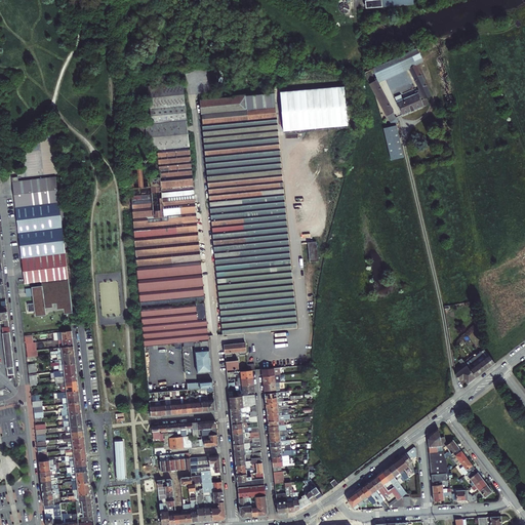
[(379,84),(410,70),(410,69),(416,66),(417,66),(423,63),(421,57),(417,50),(373,70),(378,79),(376,80),(379,84)]
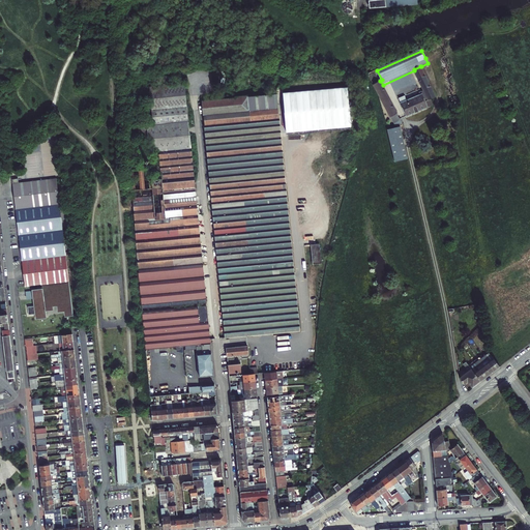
[(408,118),(429,109),(425,102),(432,100),(436,98),(421,66),(420,66),(414,69),(414,70),(423,91),(419,93),(420,96),(408,101),(406,97),(400,99),(408,118)]
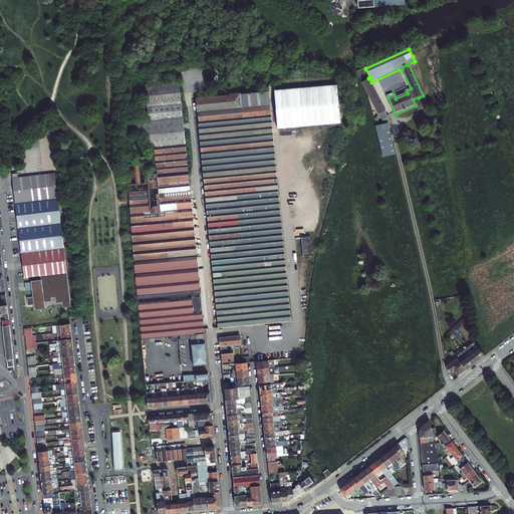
[(312,71),(299,72),(304,118),(333,115),(330,91),(314,93),(314,90),(332,88),(332,89),(336,89),(335,85),(332,85),(332,86),(314,88),(312,71)]
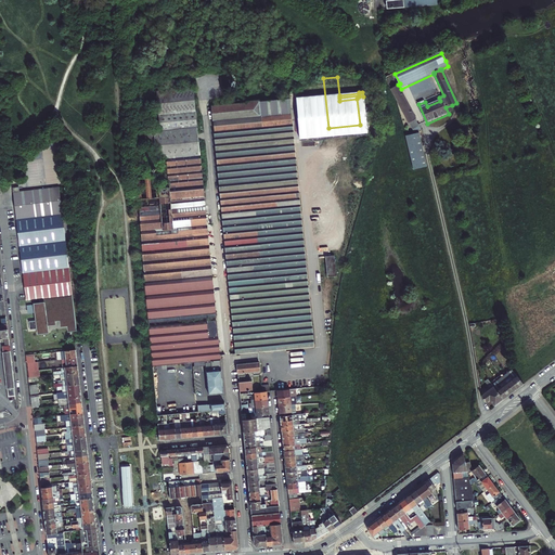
[(421,127),(401,89),(398,85),(390,88),(413,130),(421,127)]
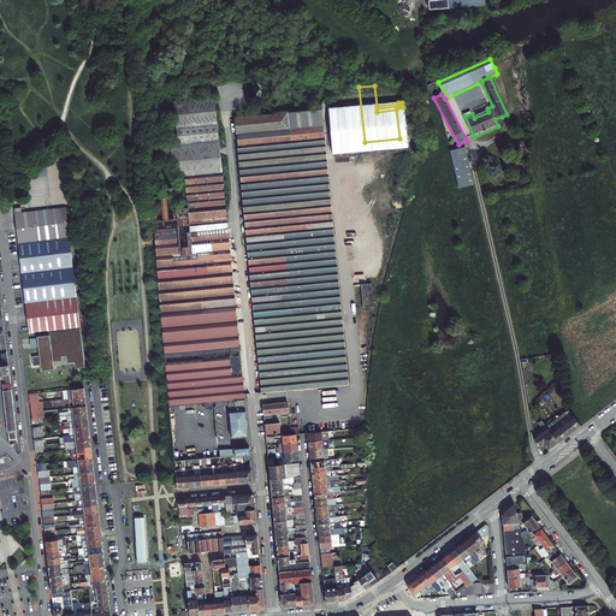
[(248,438),(213,96),(173,100),(178,143),(161,146),(163,161),(172,161),(173,178),(176,179),(181,178),(183,203),(187,203),(188,208),(177,209),(176,196),(173,196),(172,191),(173,189),(173,185),(171,184),(169,184),(167,187),(167,189),(170,191),(171,196),(164,196),(149,199),(152,215),(153,232),(159,338),(166,408),(215,404),(227,403),(229,408),(231,439),(248,438)]
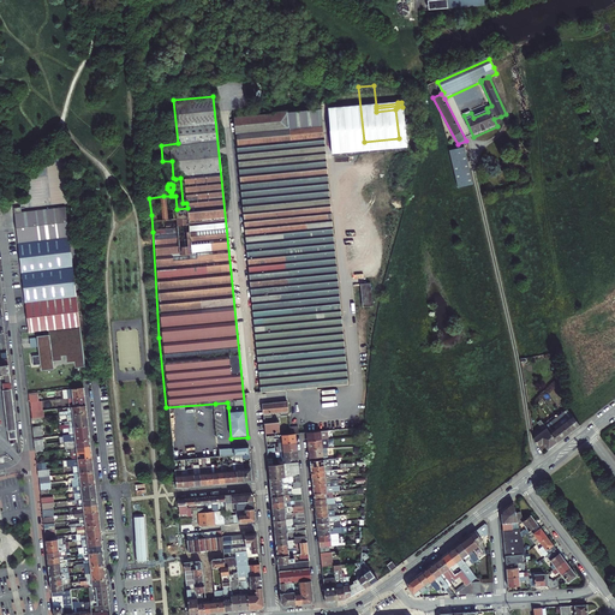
[(322,111),(236,119),(240,171),(261,394),(347,386),(327,155),(324,138),(324,133),(322,111)]
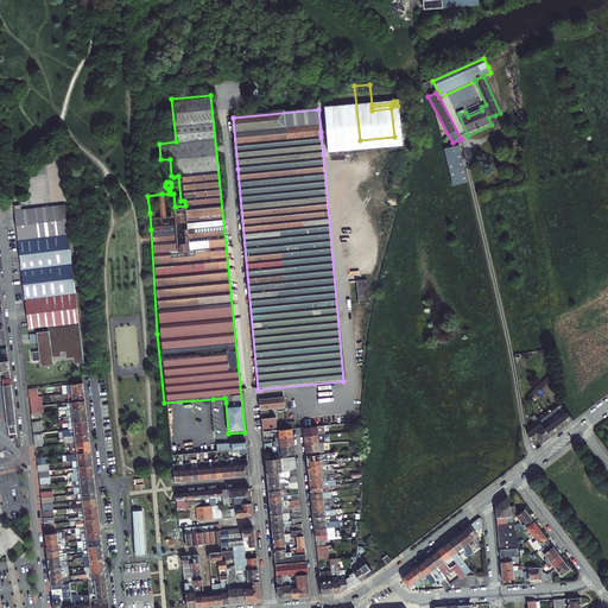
[(498,121),(495,115),(488,118),(492,125),(498,121)]
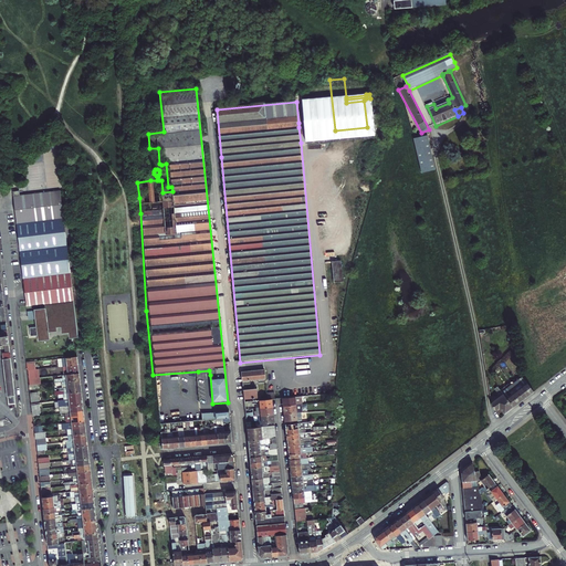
[(430,137),(419,139),(422,156),(433,154),(430,137)]
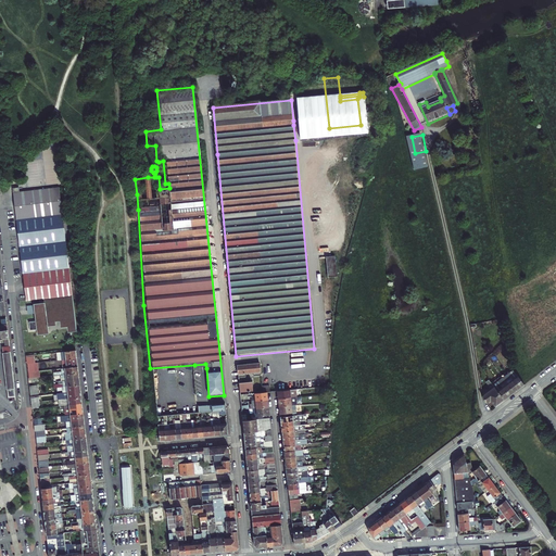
[(429,168),(426,151),(415,153),(412,137),(409,137),(416,171),(429,168)]
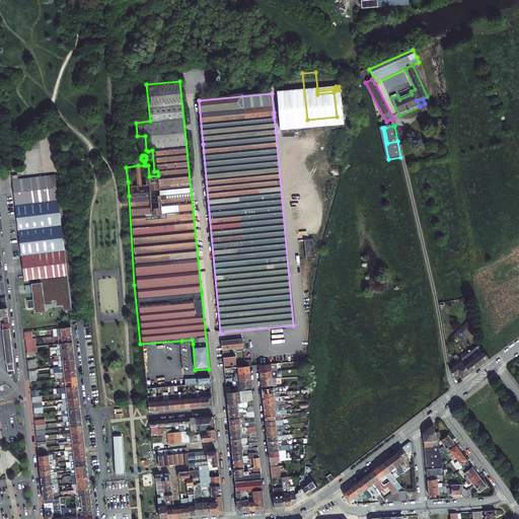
[(36,281),(67,278),(55,177),(17,181),(17,177),(11,177),(17,229),(24,283),(36,281)]
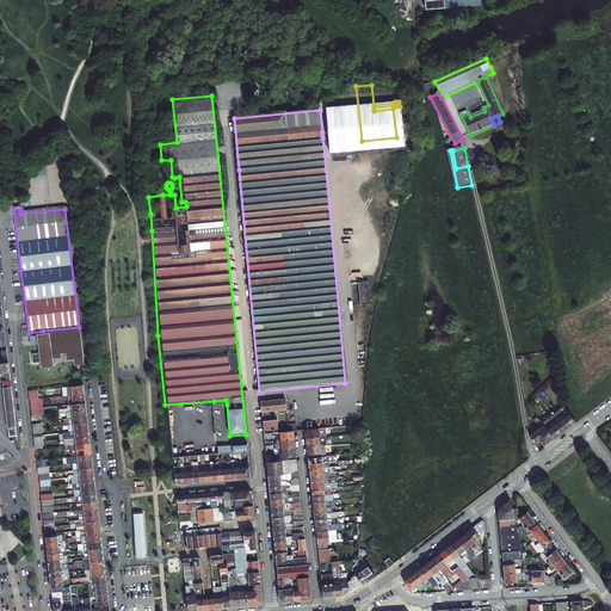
[(369,283),(358,284),(360,307),(370,306),(370,298),(369,283)]
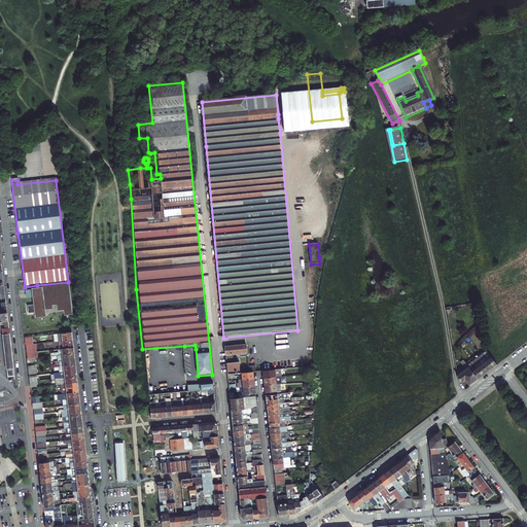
[(72,313),(68,282),(37,285),(37,291),(33,291),(32,291),(25,291),(26,300),(34,299),(34,306),(27,307),(28,315),(35,314),(36,319),(45,318),(44,309),(51,308),(50,304),(58,304),(58,310),(65,309),(65,314),(72,313)]
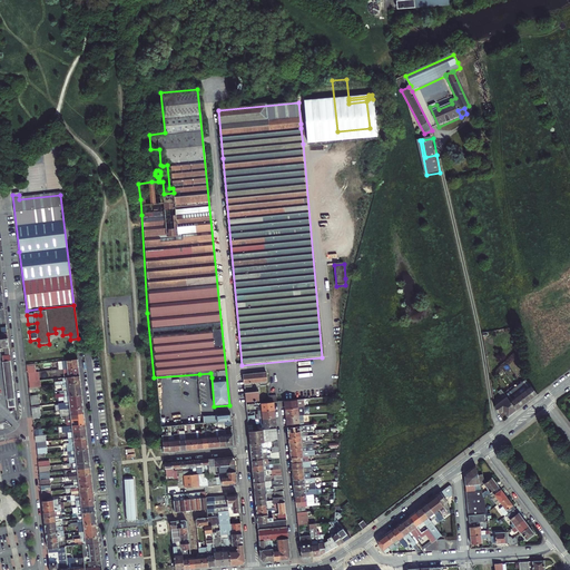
[(7,409),(15,408),(11,380),(6,334),(1,335),(0,334),(0,349),(3,350),(5,363),(1,364),(7,409)]
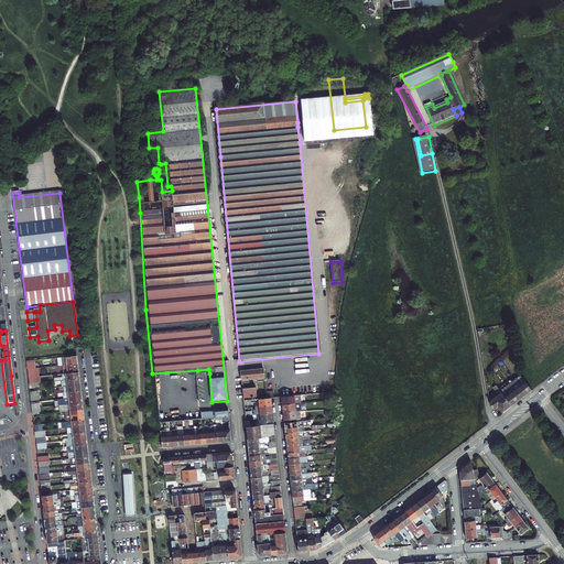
[(62,359),(63,367),(78,366),(77,357),(62,359)]
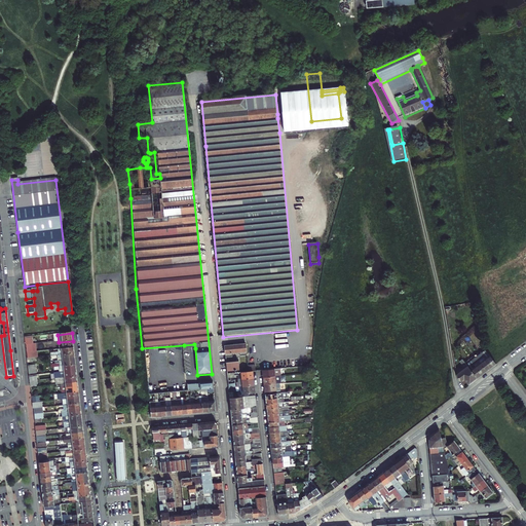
[(24,339),(25,346),(32,345),(31,338),(24,339)]
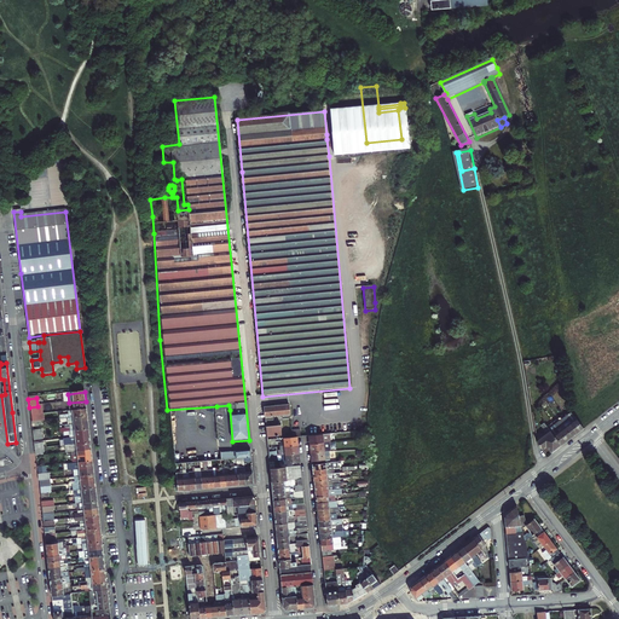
[(69,403),(70,411),(86,410),(86,401),(69,403)]
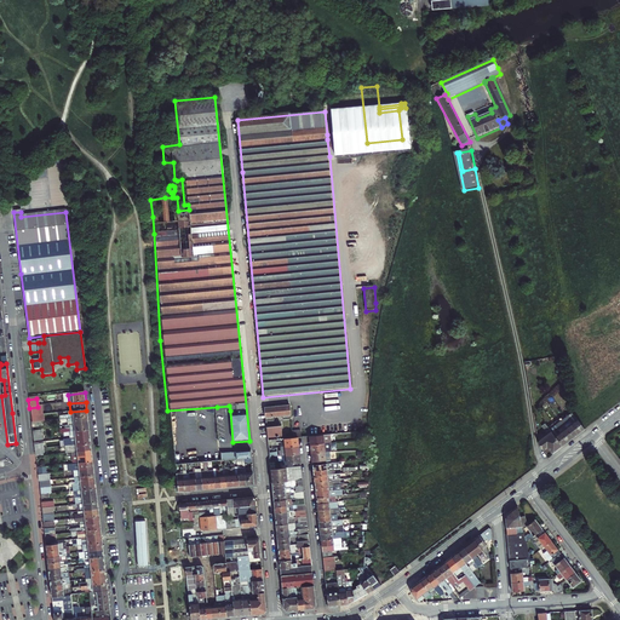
[(29,408),(30,417),(42,415),(41,407),(38,407),(29,408)]
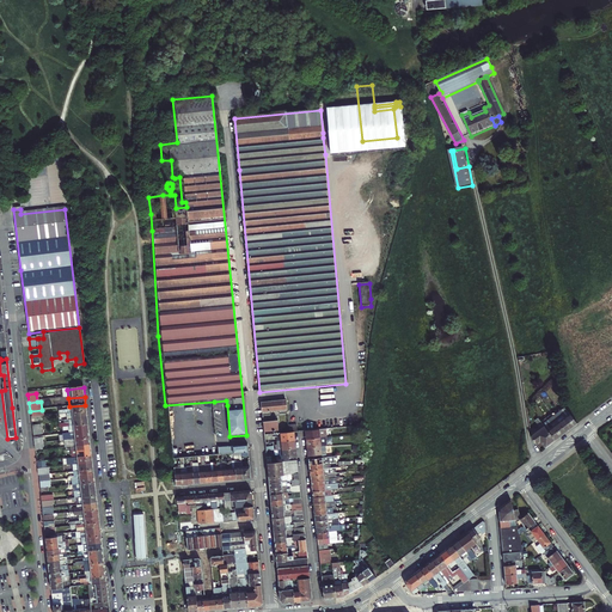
[(286,402),(261,404),(262,417),(270,416),(270,412),(279,411),(280,415),(287,415),(286,402)]
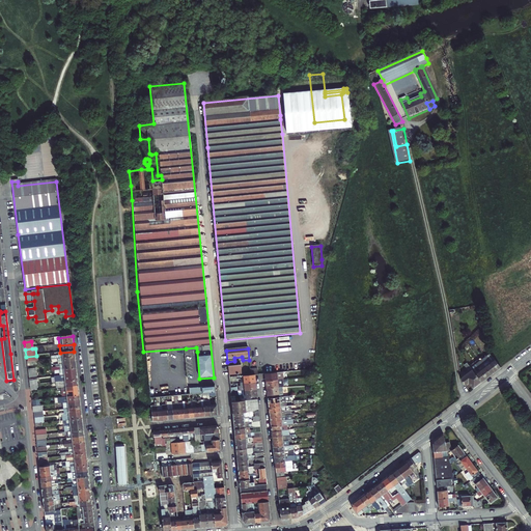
[(491,356),(484,360),(485,361),(495,374),(501,369),(491,356)]
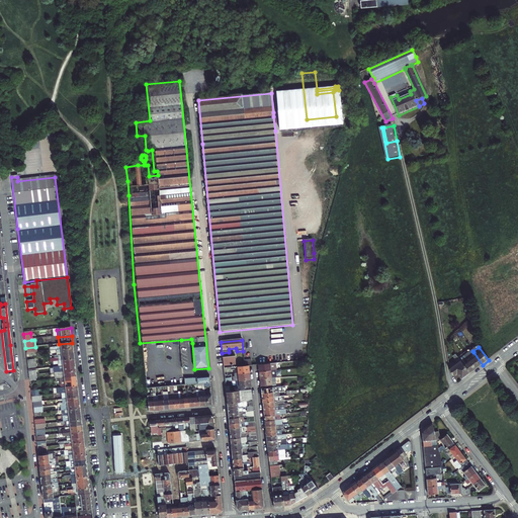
[(468,354),(479,368),(483,365),(473,352),(472,351),(468,354)]
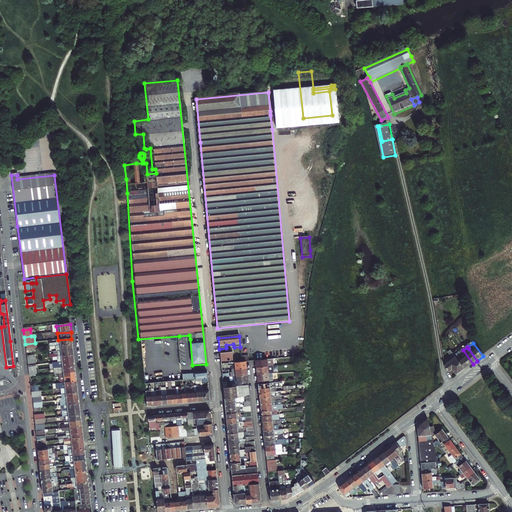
[(56,355),(57,358),(73,356),(73,350),(60,351),(61,354),(56,355)]
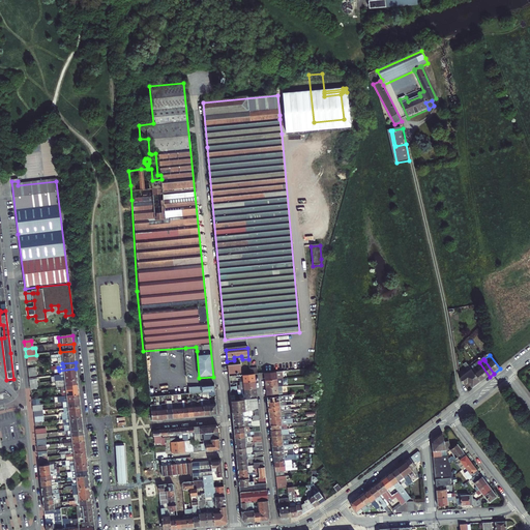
[(229,375),(236,374),(236,375),(238,375),(238,374),(241,374),(240,365),(231,366),(231,362),(228,363),(229,375)]
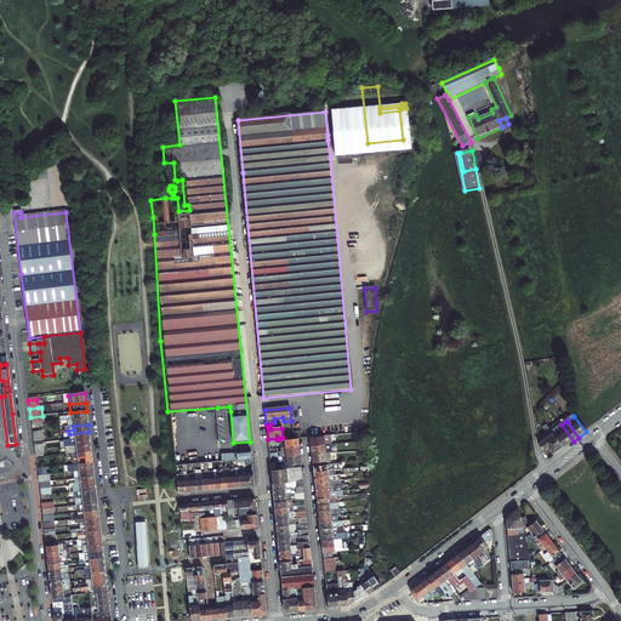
[(574,442),(562,425),(557,429),(557,431),(569,445),(574,442)]
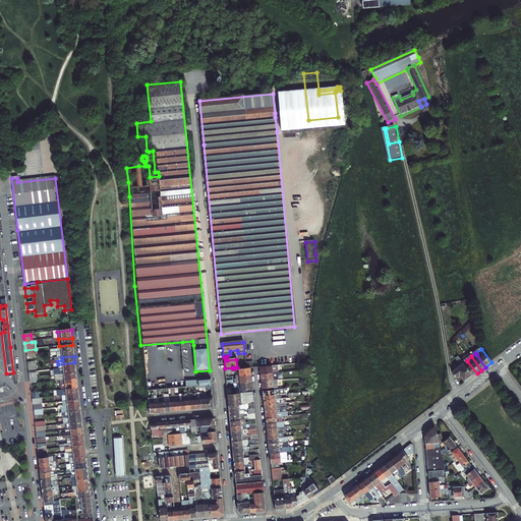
[(453,373),(457,379),(460,377),(464,384),(472,378),(462,363),(458,358),(457,359),(462,366),(453,373)]
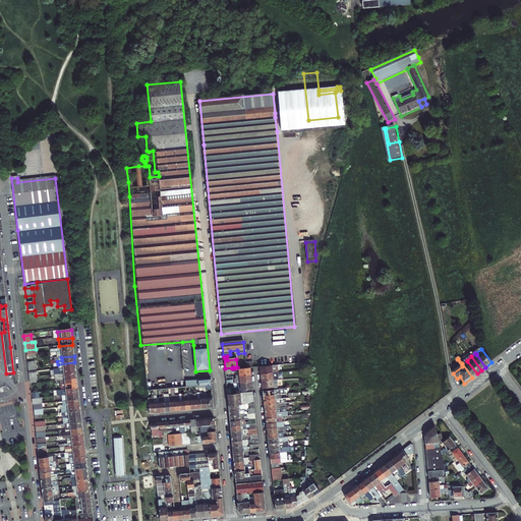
[(472,378),(477,373),(467,361),(467,360),(462,363),(472,378)]
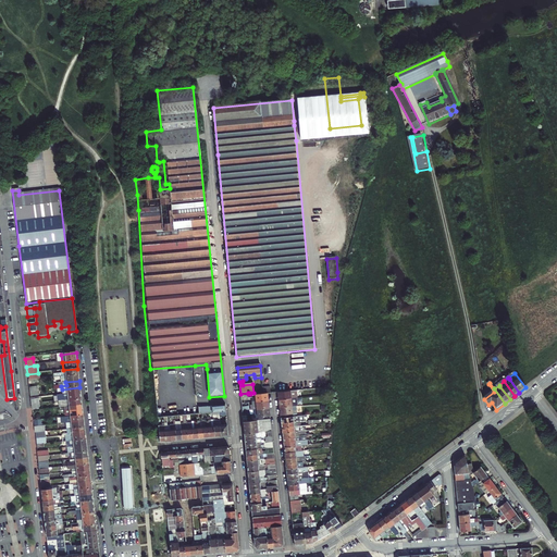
[(279,393),(279,401),(295,399),(294,392),(279,393)]
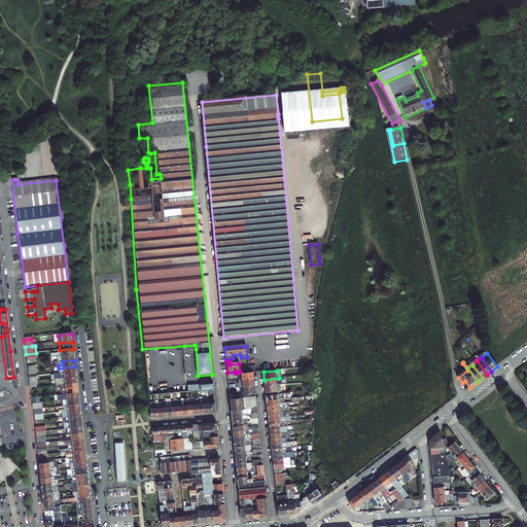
[(55,374),(56,380),(60,380),(77,378),(76,372),(64,373),(55,374)]
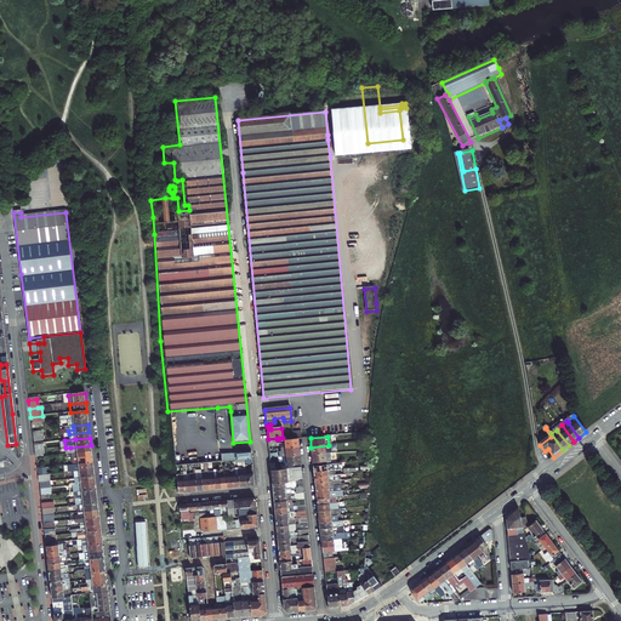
[(284,444),(285,450),(298,449),(297,439),(280,442),(280,444),(284,444)]
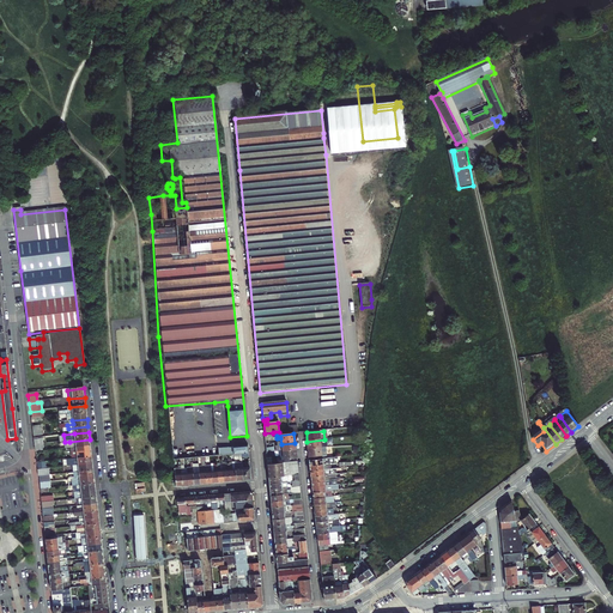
[(307,442),(308,450),(326,449),(325,439),(307,442)]
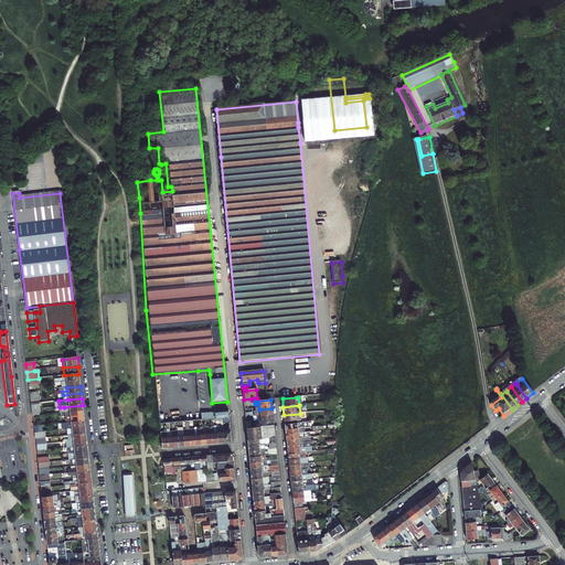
[(259,412),(260,417),(273,416),(272,408),(259,409),(256,409),(256,412),(259,412)]
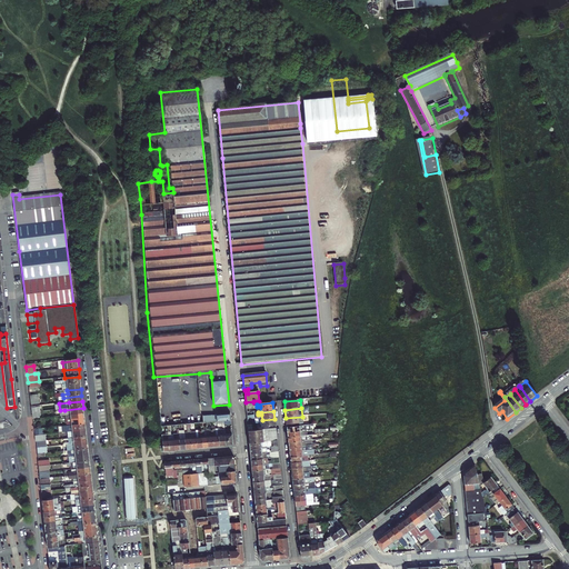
[(203,425),(223,422),(230,422),(230,415),(203,418),(203,425)]
